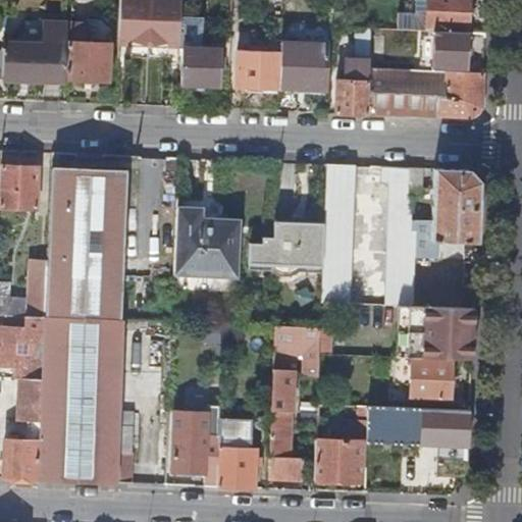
[(118,0),(117,57),(177,60),(180,0),(118,0)]
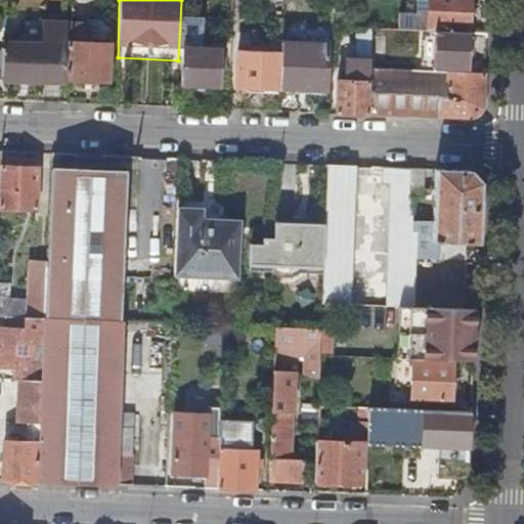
[(418,0),(417,19),(416,30),(429,31),(429,0),(418,0)]
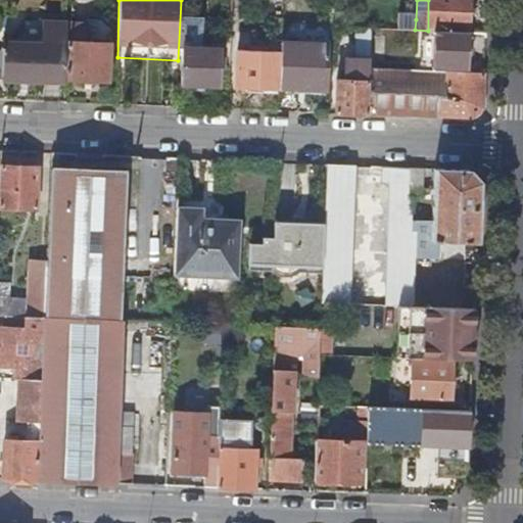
[(428,0),(428,31),(430,31),(469,33),(469,0),(428,0)]
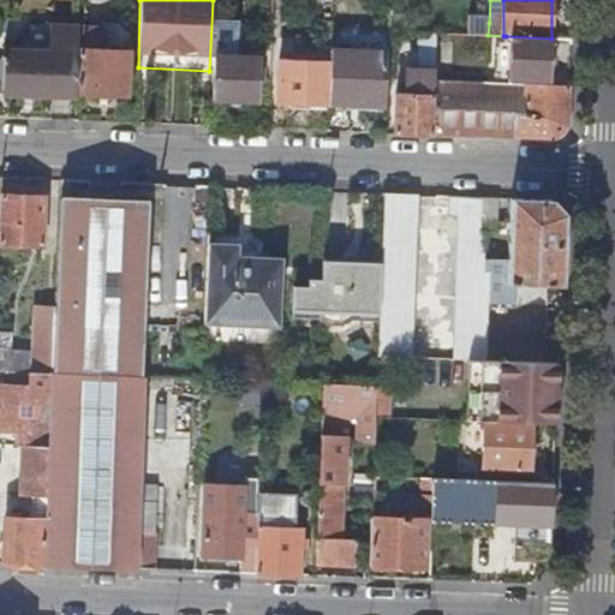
[(316,39),(332,40),(332,21),(317,21),(316,39)]
